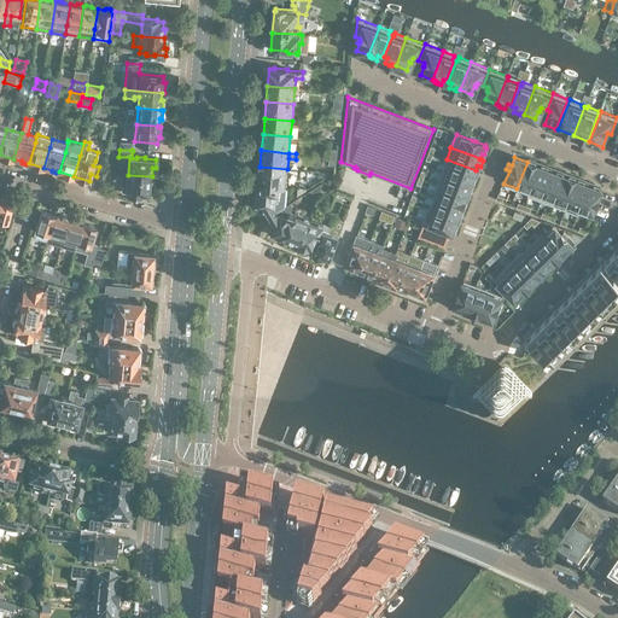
[(447,159),(442,172),(471,182),(471,181),(474,182),(477,176),(473,175),(476,170),(447,159)]
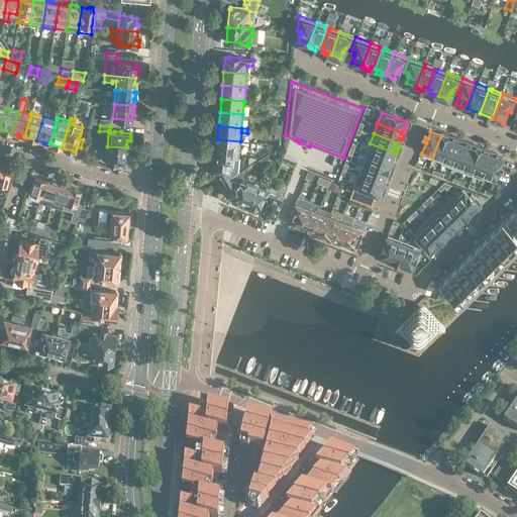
[(442,135),(441,135),(432,158),(442,162),(441,164),(442,164),(451,139),(447,137),(448,135),(443,133),(442,135)]
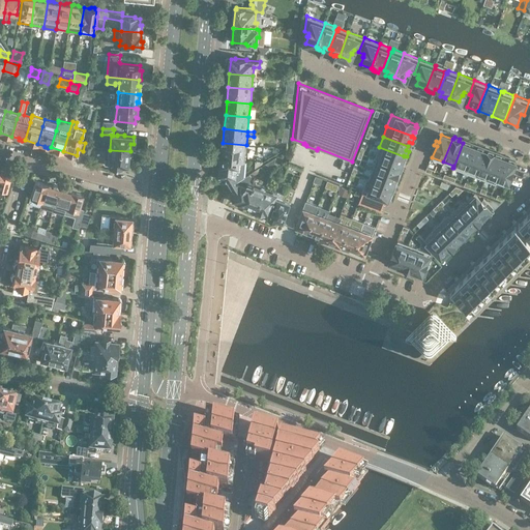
[(464,143),(463,143),(453,168),(464,172),(473,146),(469,145),(470,143),(465,141),(464,143)]
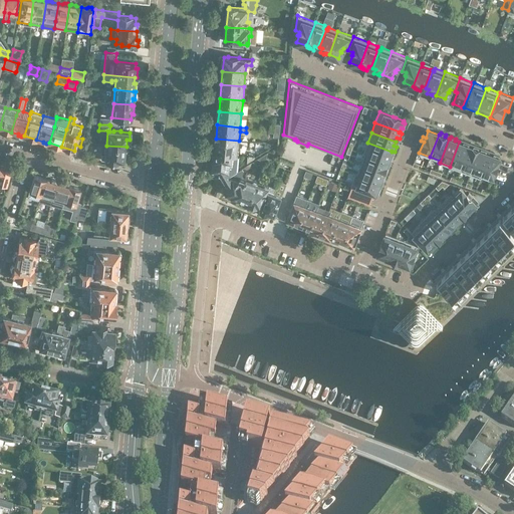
[(80,147),(78,152),(85,154),(88,141),(82,139),(80,147)]
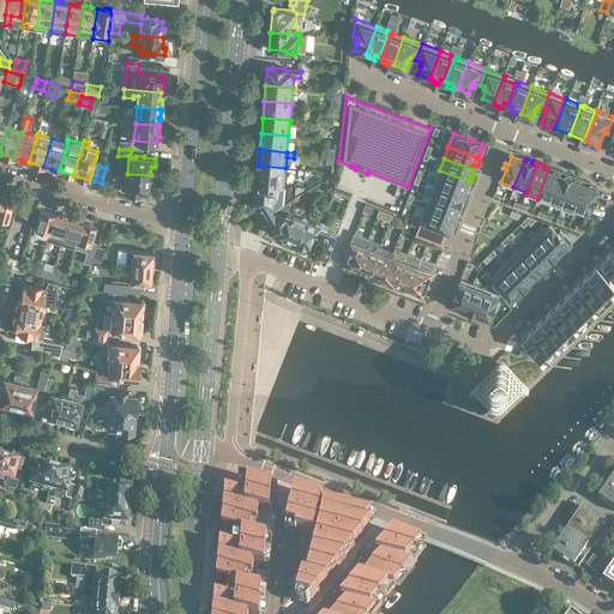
[(286,168),(258,166),(257,182),(284,185),(286,168)]
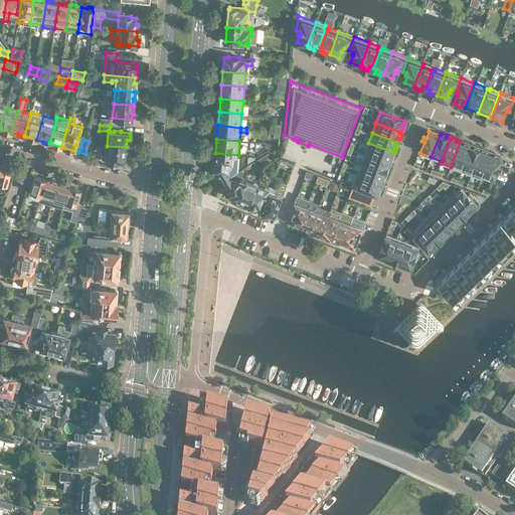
[(464,144),(460,142),(451,167),(461,171),(470,146),(469,146),(470,144),(465,142),(464,144)]
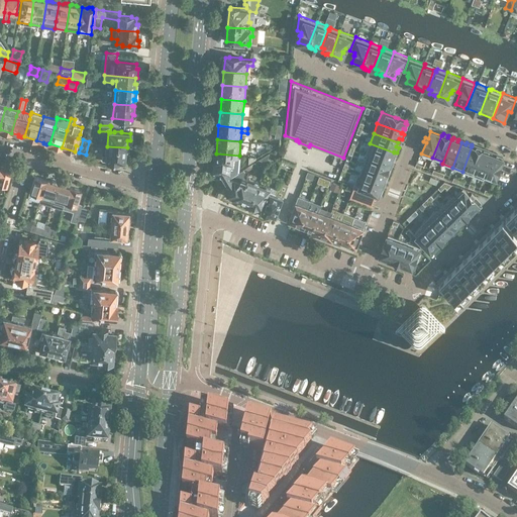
[(370,143),(366,153),(390,163),(392,159),(394,160),(396,154),(394,153),(394,152),(370,143)]
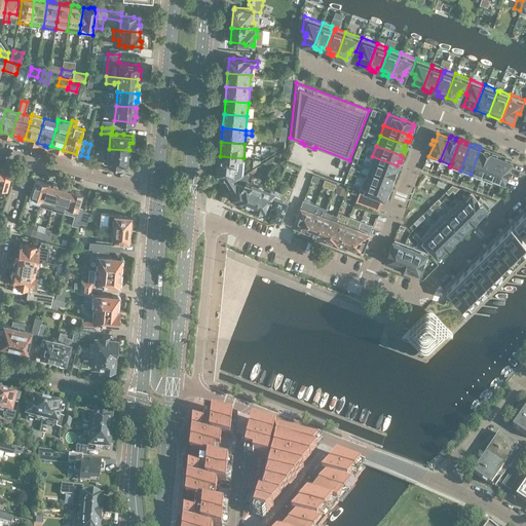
[(129,150),(109,149),(108,157),(104,157),(103,163),(120,164),(120,163),(126,164),(126,158),(128,158),(129,150)]
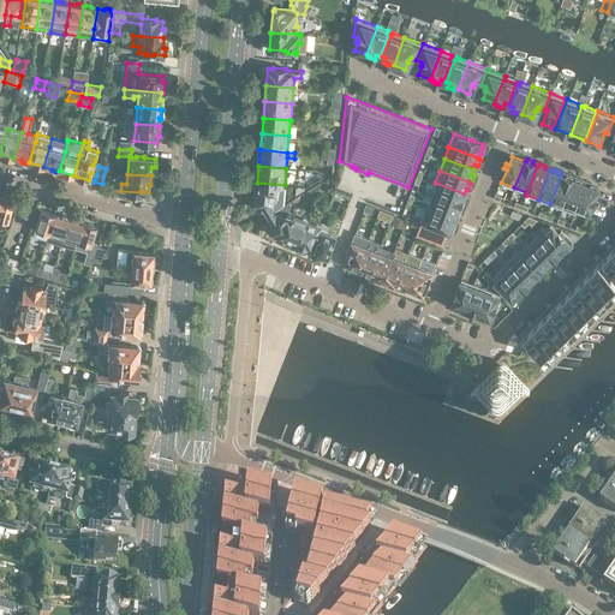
[(566,177),(561,174),(550,204),(562,208),(573,179),(572,179),(573,177),(567,174),(566,177)]
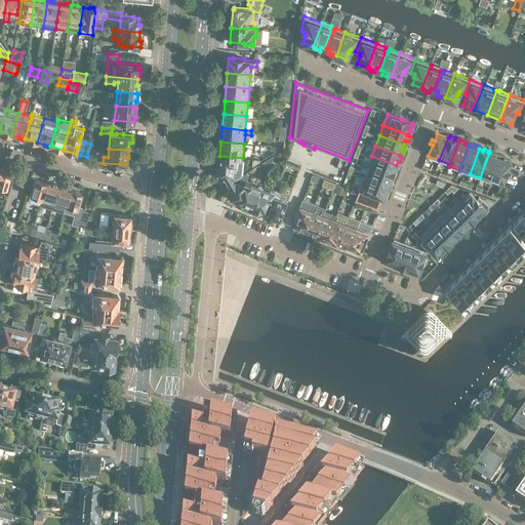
[(490,154),(489,153),(480,177),(490,182),(499,157),(495,156),(496,153),(491,151),(490,154)]
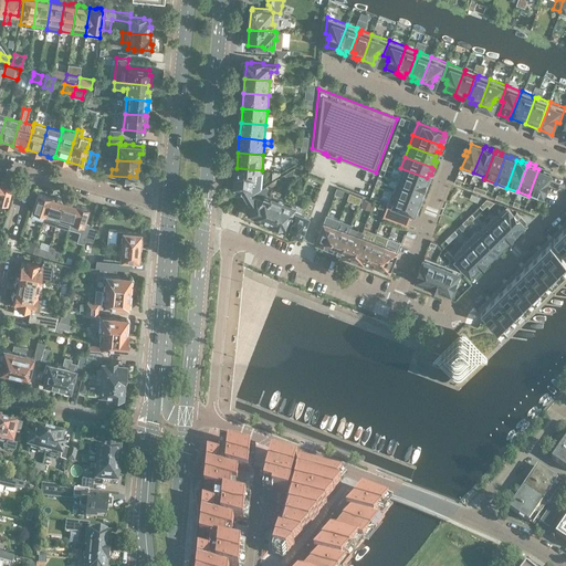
[(237,168),(236,174),(234,190),(244,191),(247,196),(252,192),(252,191),(260,186),(262,170),(237,168)]
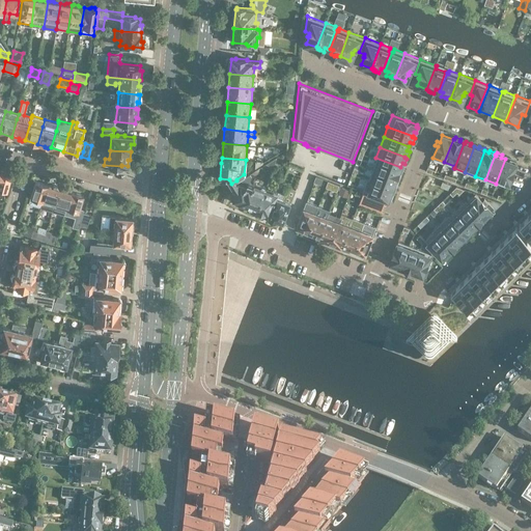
[(376,159),(372,169),(396,177),(397,176),(399,177),(401,172),(399,171),(400,167),(375,158),(375,159),(376,159)]
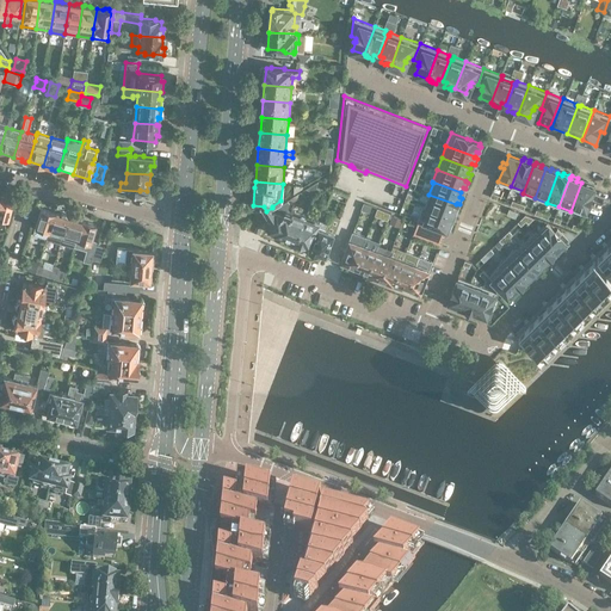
[(586,184),(581,183),(571,211),(572,213),(572,210),(584,215),(594,187),(592,187),(593,184),(587,181),(586,184)]
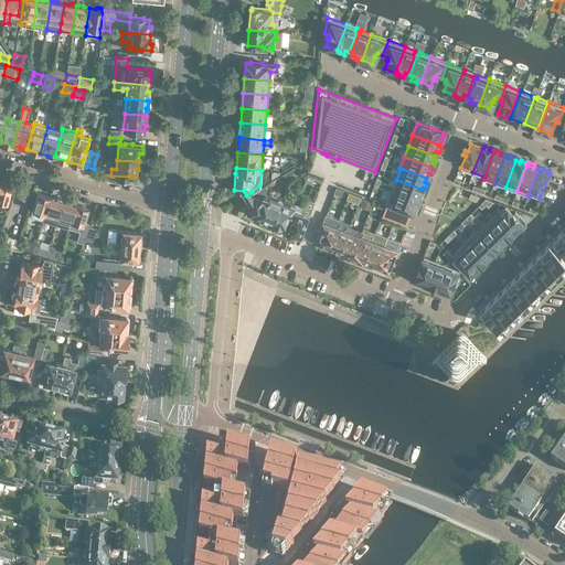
[(252,192),(246,195),(249,200),(245,210),(254,213),(254,215),(254,217),(260,220),(262,216),(269,196),(265,194),(268,187),(273,189),(275,182),(277,178),(268,183),(253,193),(252,192)]
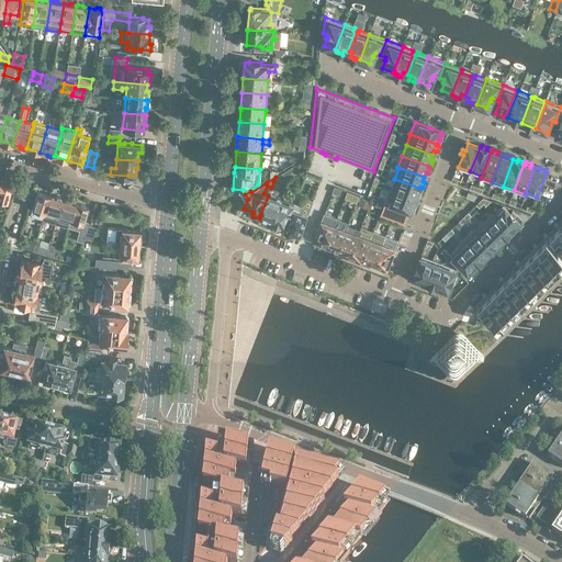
[(0,180),(0,199),(7,201),(12,183),(6,182),(4,180),(2,179),(0,180)]
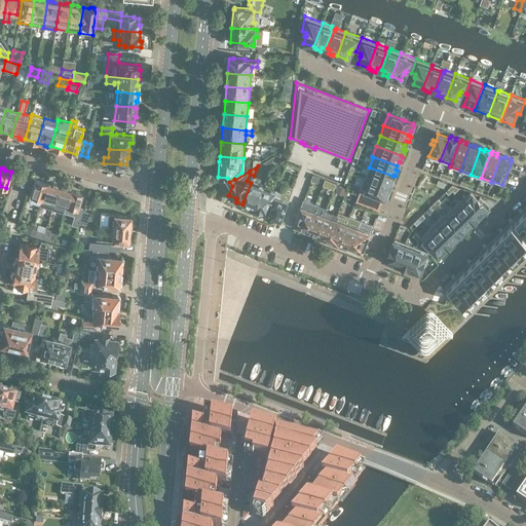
[(392,176),(369,167),(366,177),(364,176),(364,177),(388,186),(390,183),(392,183),(395,178),(392,177),(392,176)]
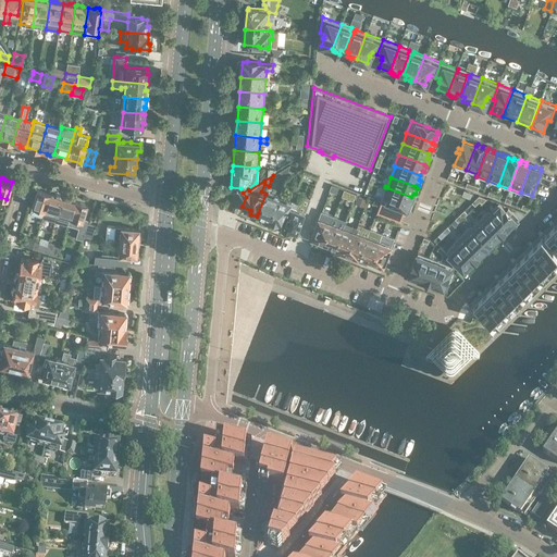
[(339,187),(332,184),(330,190),(336,194),(339,187)]
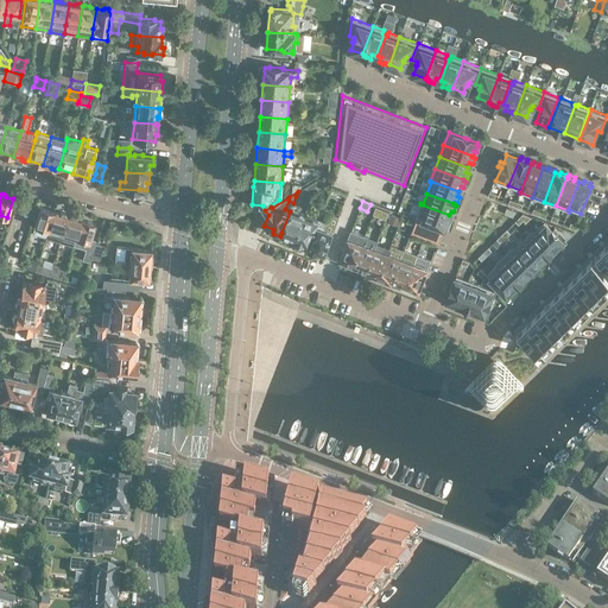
[(420,204),(416,217),(444,228),(445,226),(448,227),(450,221),(448,220),(449,215),(420,204)]
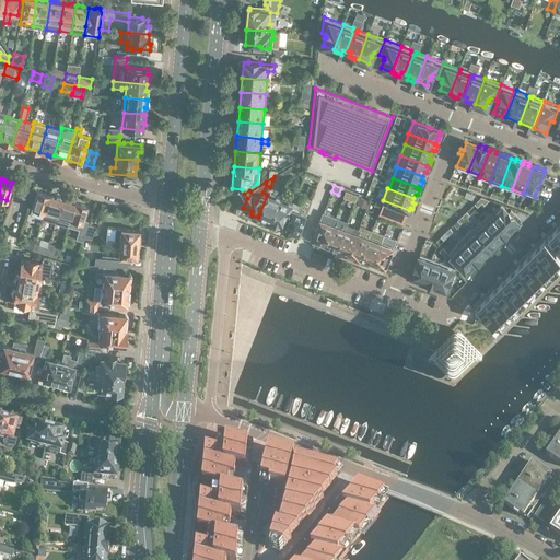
[(33,208),(31,213),(43,217),(45,211),(50,194),(37,190),(32,207),(33,208)]
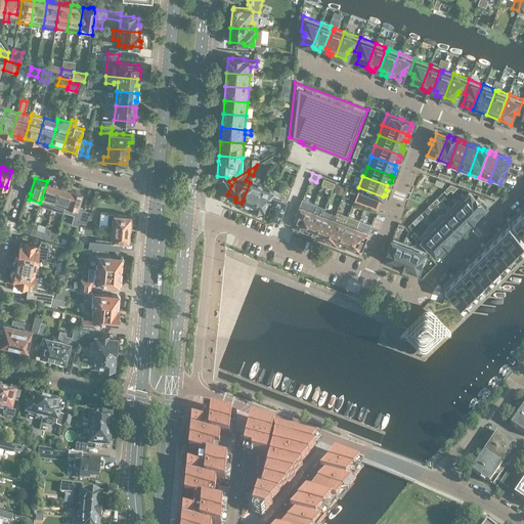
[(242,204),(253,208),(254,205),(262,184),(251,180),(250,182),(243,201),(242,204)]
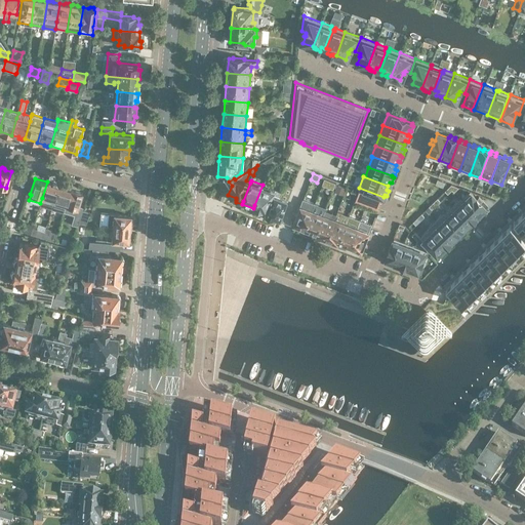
[(335,184),(326,180),(324,187),(332,190),(335,184)]
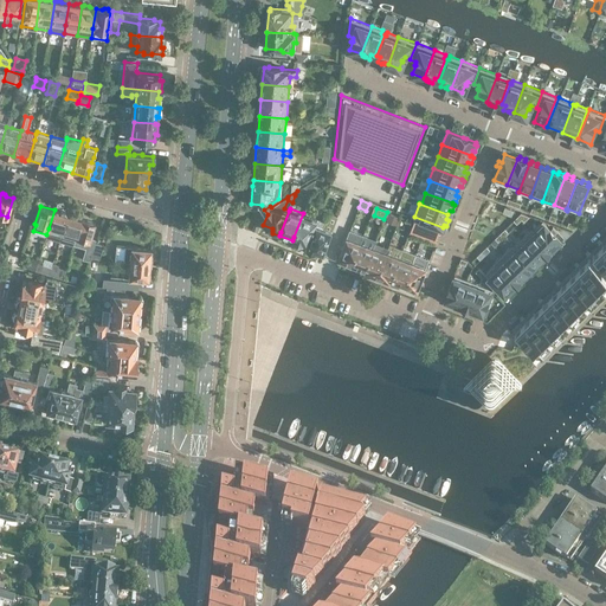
[(45,236),(45,237),(59,242),(62,232),(68,214),(66,213),(65,212),(62,211),(60,212),(55,210),(49,229),(46,234),(45,236)]
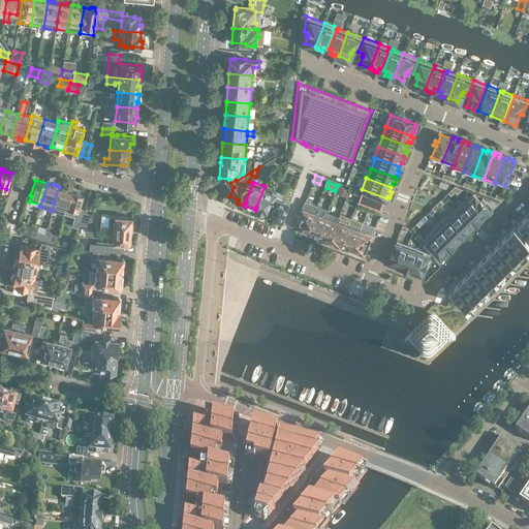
[(54,203),(52,211),(63,214),(64,214),(66,207),(70,190),(65,188),(64,186),(62,186),(60,187),(59,187),(54,203)]
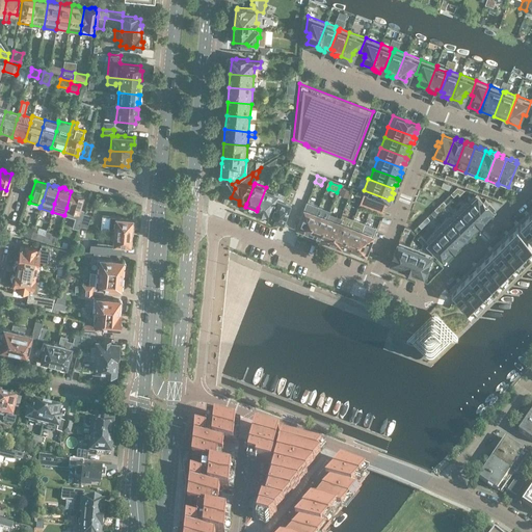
[(258,208),(257,211),(264,214),(266,213),(266,211),(270,213),(278,192),(266,187),(258,208)]
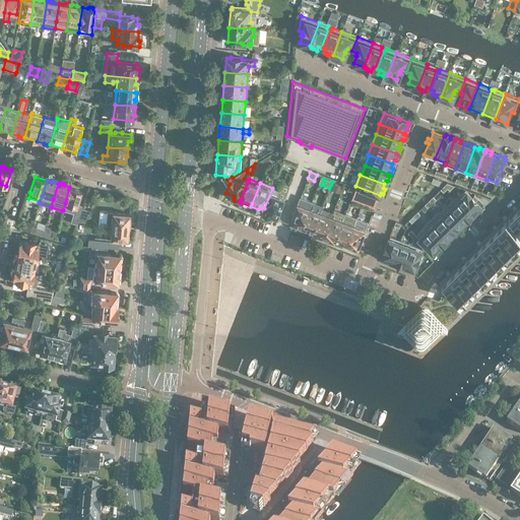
[(264,208),(263,212),(265,215),(267,216),(271,215),(277,217),(284,198),(289,186),(289,185),(284,183),(281,191),(279,190),(278,190),(272,188),(264,208)]
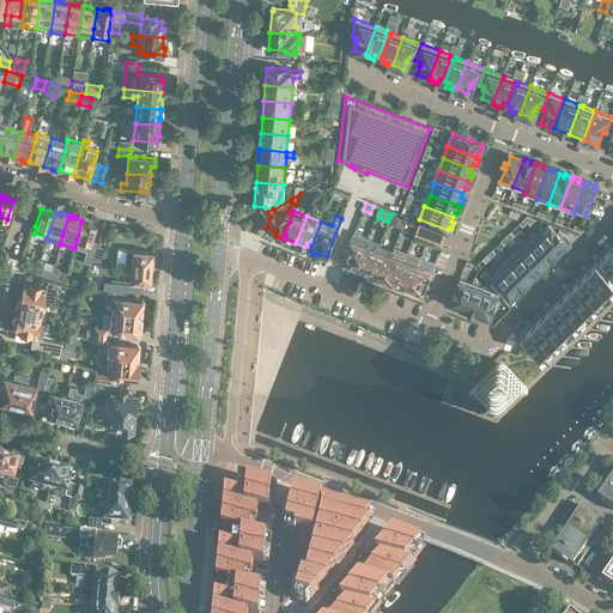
[(405,220),(393,216),(390,224),(401,229),(405,220)]
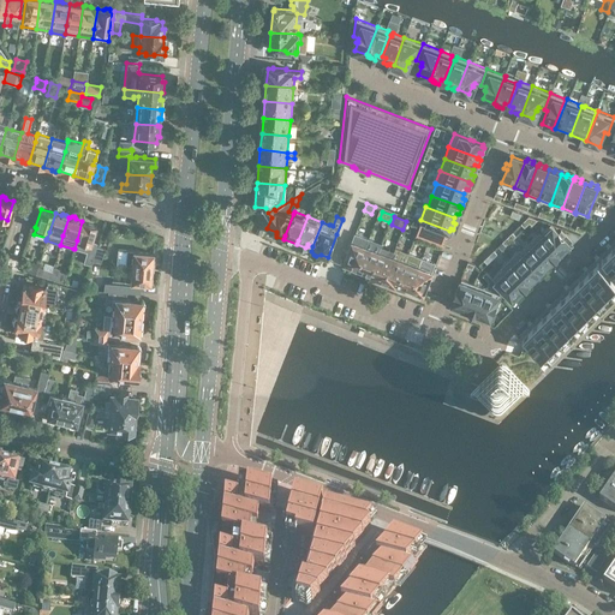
[(77,240),(75,249),(87,252),(83,262),(90,264),(91,262),(96,248),(97,243),(91,242),(96,225),(82,221),(77,240)]
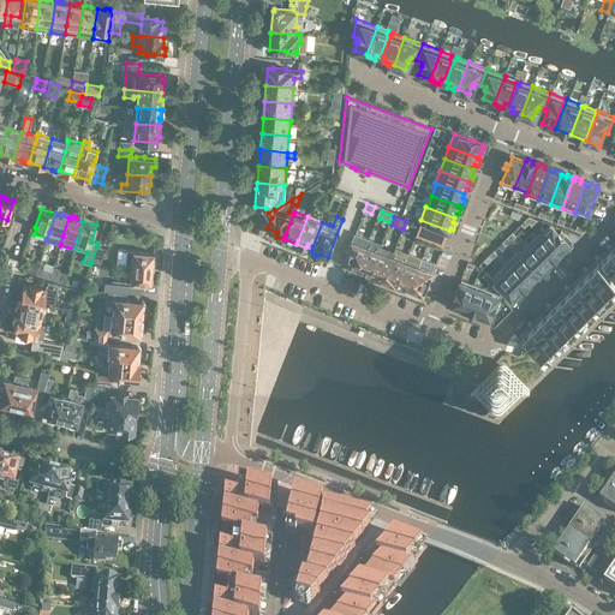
[(421,222),(416,234),(429,239),(434,227),(421,222)]
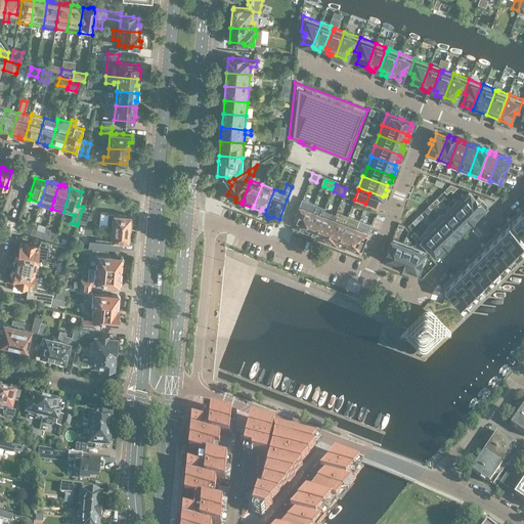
[(461,199),(477,215),(485,207),(480,202),(482,200),(478,197),(476,199),(469,190),(461,199)]
